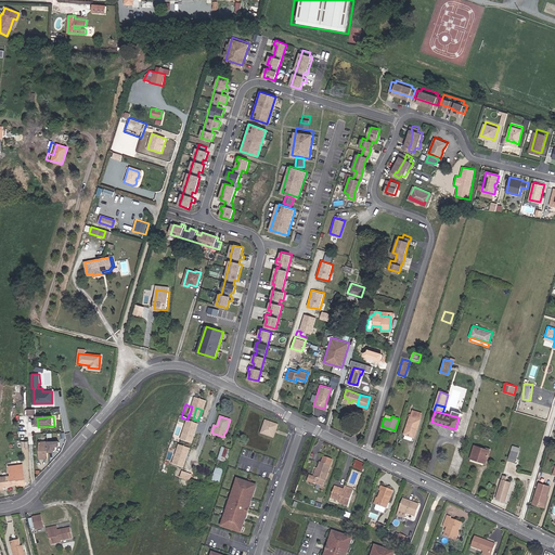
[(420,420),(411,416),(404,434),(413,437),(420,420)]
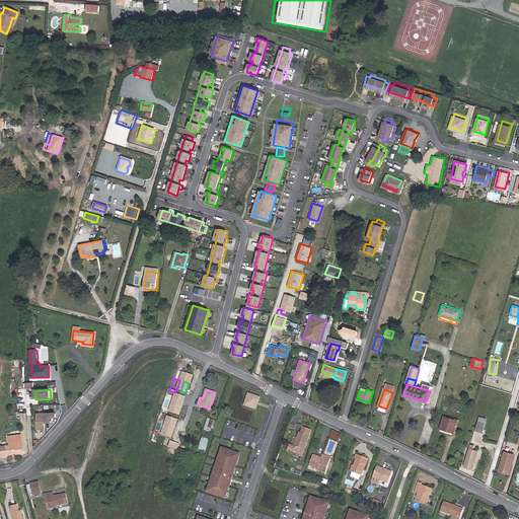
[(174,392),(168,411),(179,415),(186,395),(174,392)]
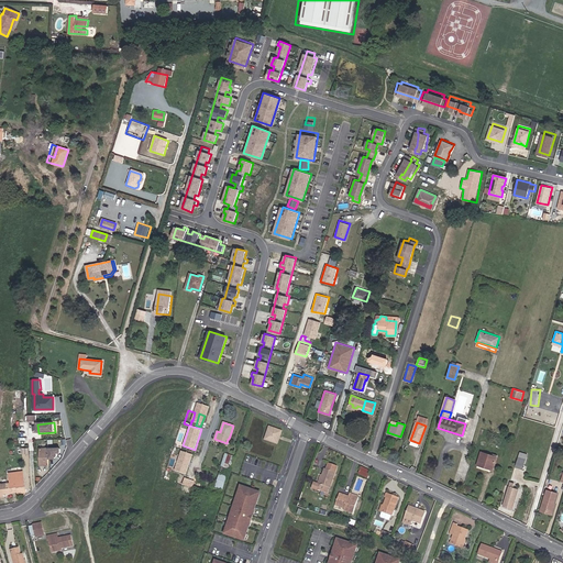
[(278,443),(283,431),(271,428),(267,439),(278,443)]
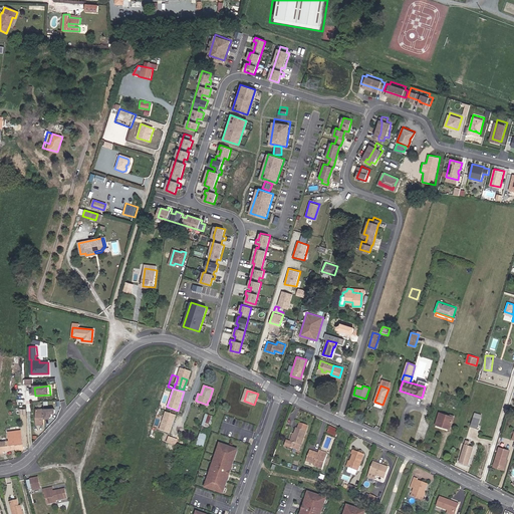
[(170,433),(177,415),(166,411),(159,429),(170,433)]
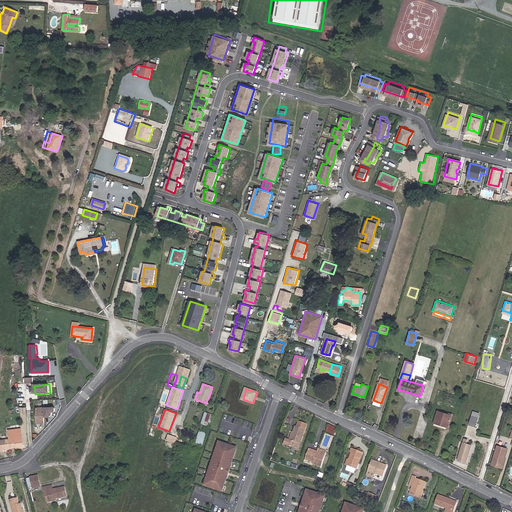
[(448,427),(452,415),(437,410),(433,422),(448,427)]
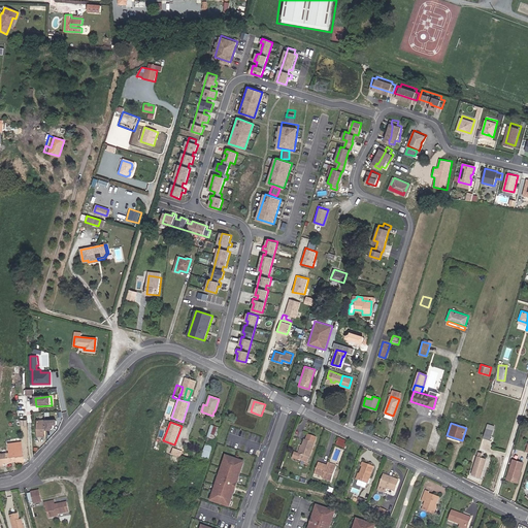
[(45,424),(37,424),(38,439),(46,439),(46,434),(45,424)]
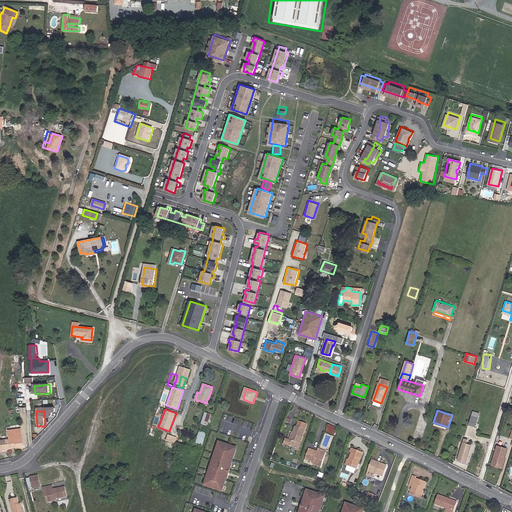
[(55,411),(44,411),(45,421),(50,420),(53,418),(53,415),(55,415),(56,414),(56,411),(55,411)]
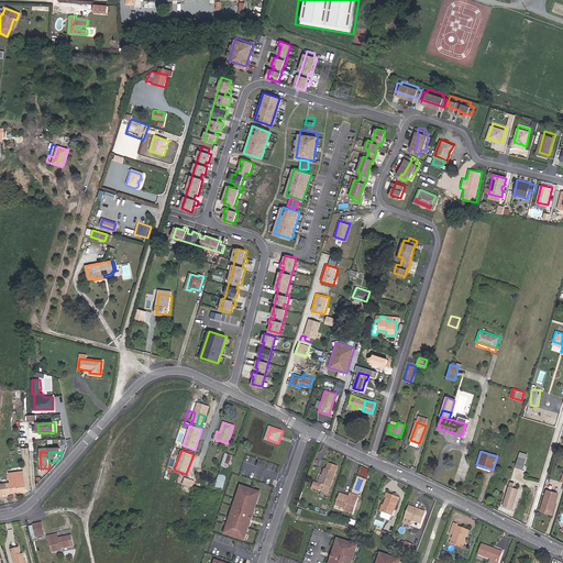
[(235,457),(224,453),(221,465),(232,468),(235,457)]
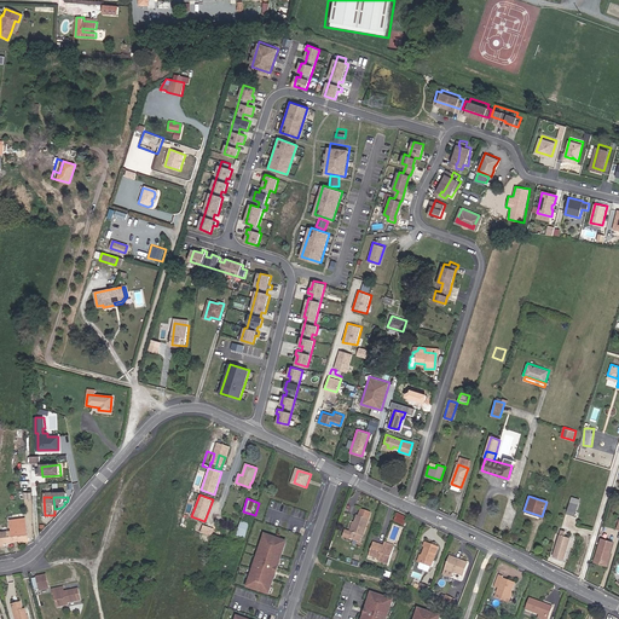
[(574,515),(577,504),(570,502),(567,513),(574,515)]
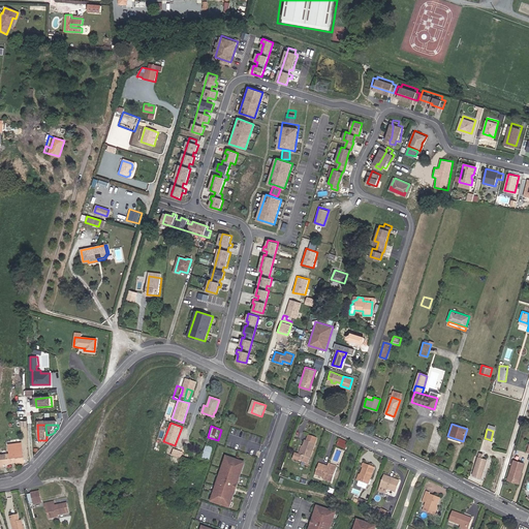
[(301,453),(299,453),(297,452),(294,458),(307,463),(309,458),(310,458),(317,438),(308,435),(306,441),(305,440),(303,446),(301,453)]
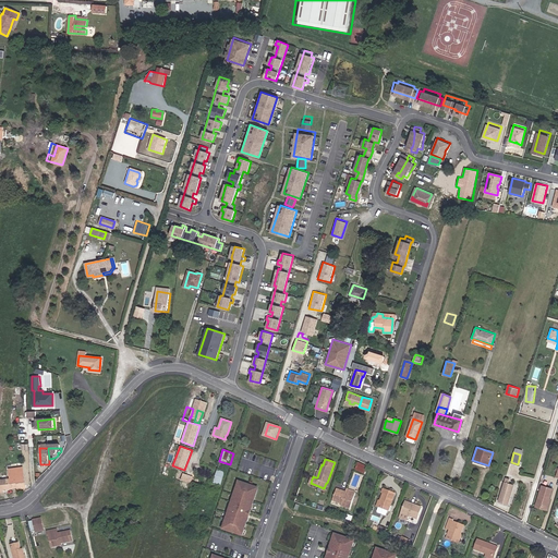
[(367,468),(359,463),(355,470),(364,474),(367,468)]
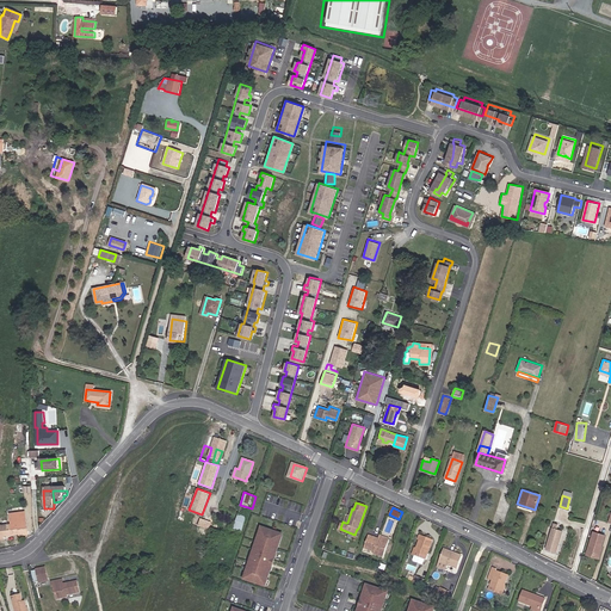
[(16,524),(26,522),(25,513),(12,514),(12,518),(14,518),(16,524)]
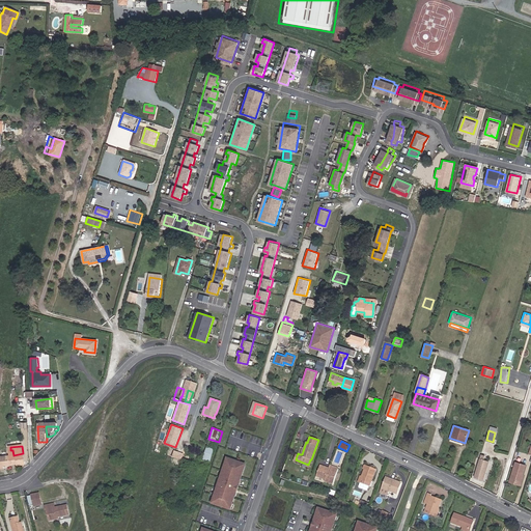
[(216,450),(207,447),(200,468),(208,471),(216,450)]
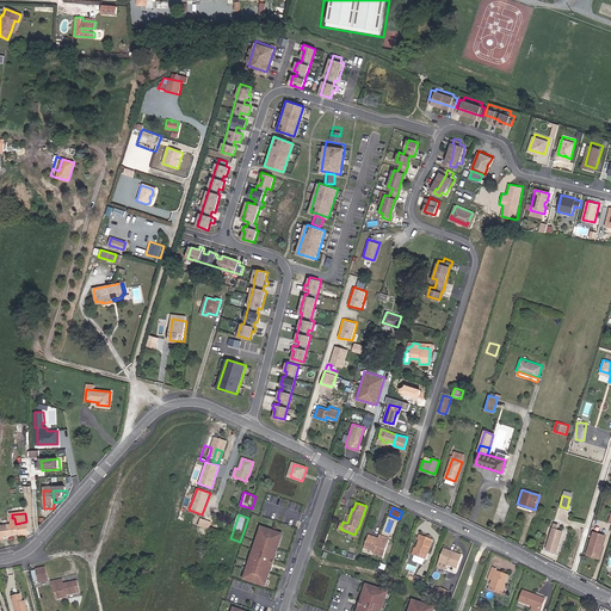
[(13,530),(14,534),(18,534),(19,535),(28,534),(26,522),(16,524),(7,525),(7,530),(13,530)]
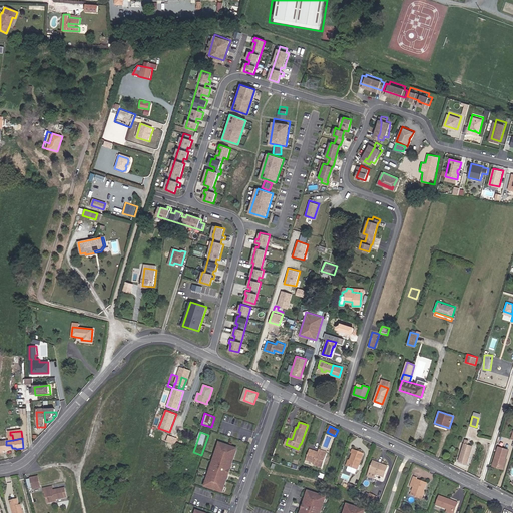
[(9,448),(12,448),(11,445),(6,445),(6,441),(5,439),(0,439),(0,451),(5,451),(4,449),(9,448)]
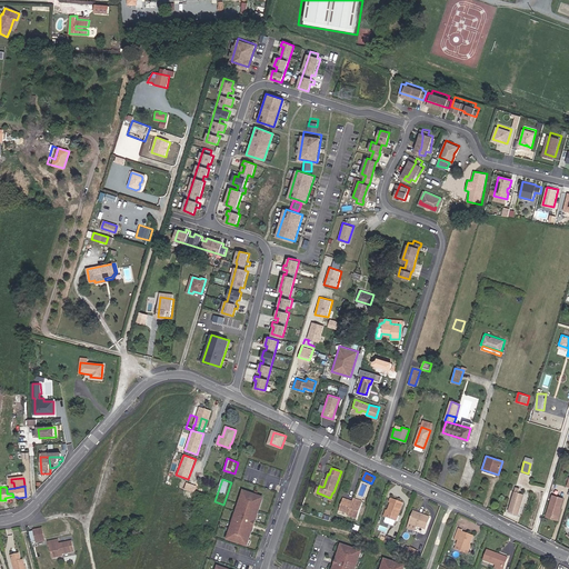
[(515,487),(508,510),(518,513),(523,495),(518,492),(519,488),(515,487)]
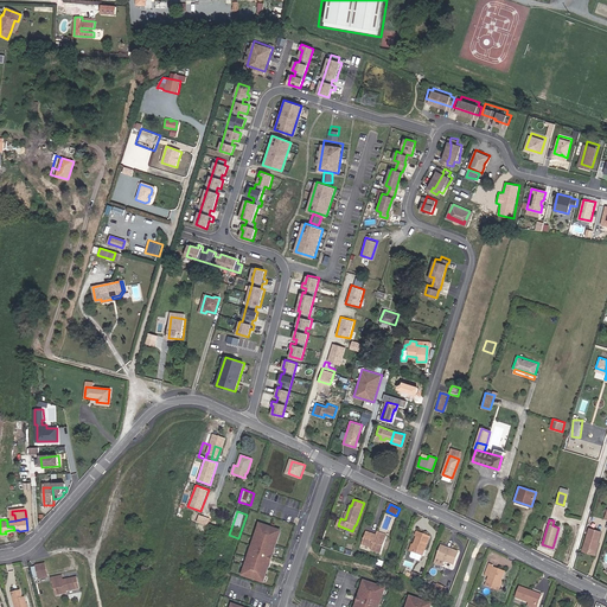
[(275,551),(280,537),(279,537),(280,531),(262,524),(244,575),(264,582),(269,568),(268,568),(274,550),(275,551)]
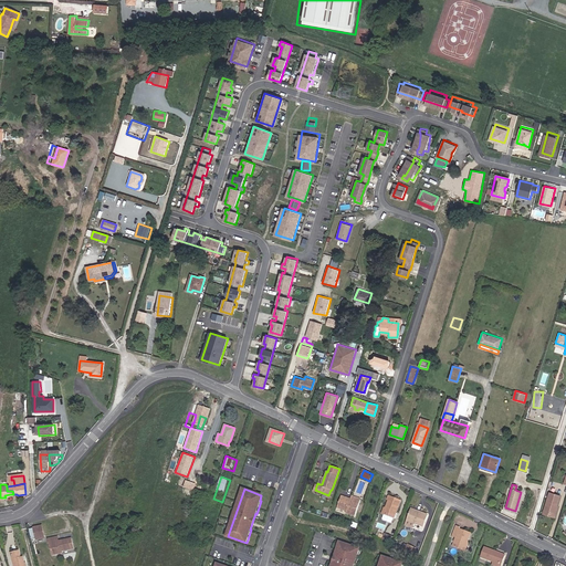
[(551,493),(545,511),(556,515),(559,505),(558,504),(562,496),(551,493)]
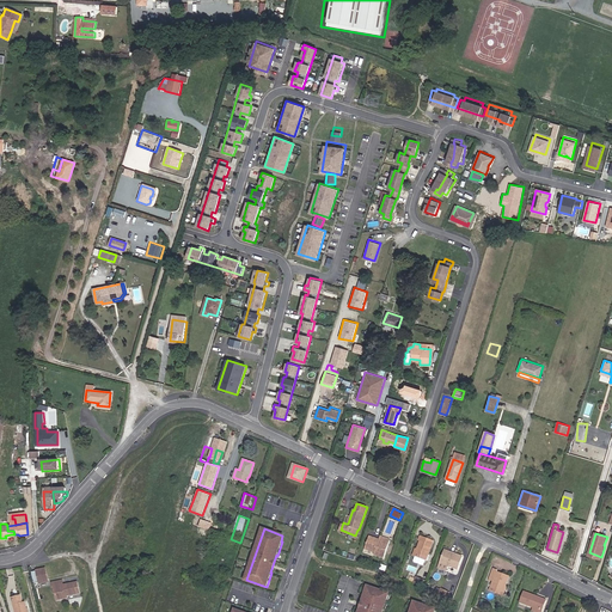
[(373,538),(369,550),(374,552),(374,554),(384,557),(390,539),(380,537),(379,539),(373,538)]
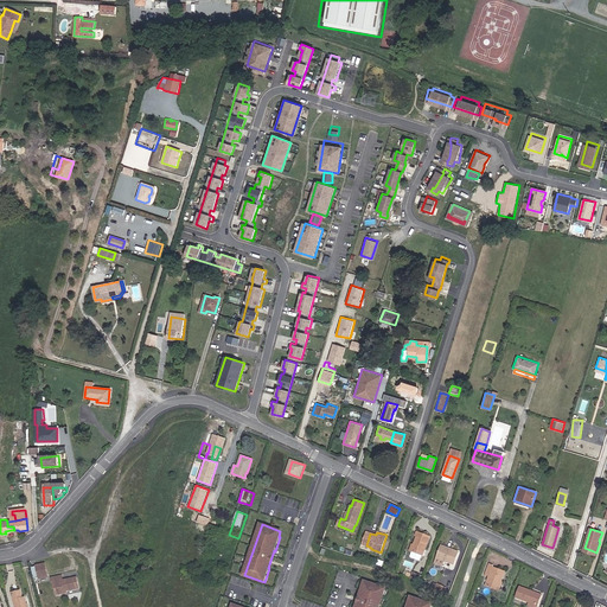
[(430,536),(419,532),(411,551),(410,555),(411,556),(419,560),(420,560),(422,555),(423,555),(425,555),(427,550),(425,549),(430,536)]
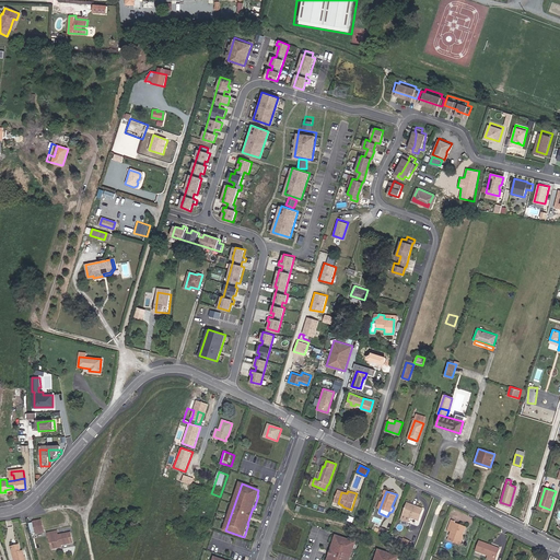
[(422,510),(407,503),(400,520),(408,522),(409,517),(419,521),(422,510)]
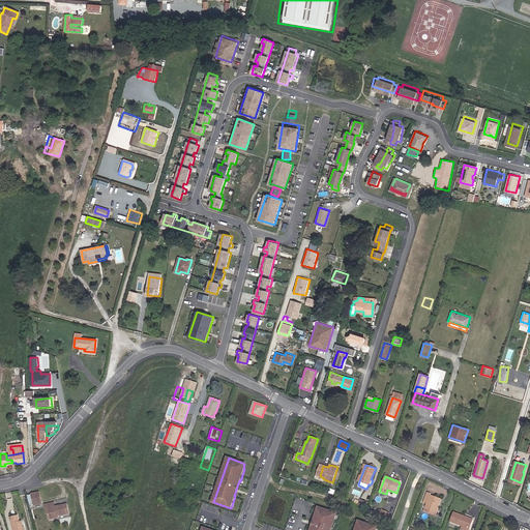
[(435,514),(437,507),(440,499),(430,495),(431,493),(427,492),(423,502),(427,503),(424,510),(435,514)]
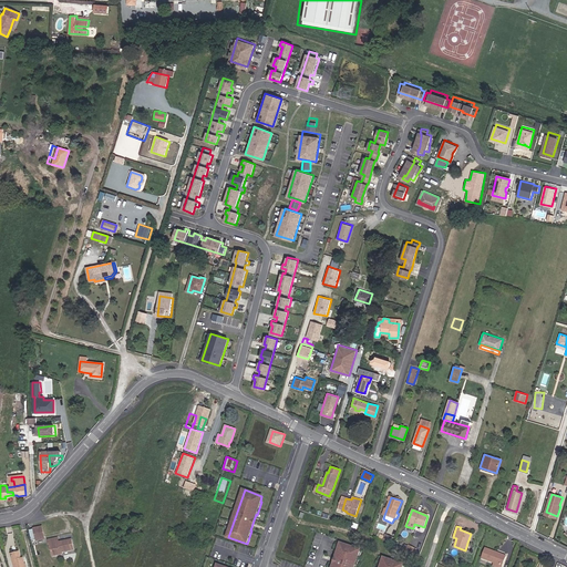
[(34,528),(37,540),(44,538),(42,527),(34,528)]
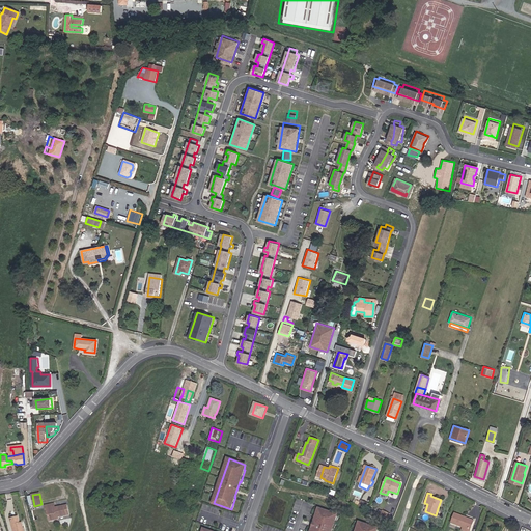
[(367,509),(369,503),(365,502),(362,501),(360,507),(367,509)]
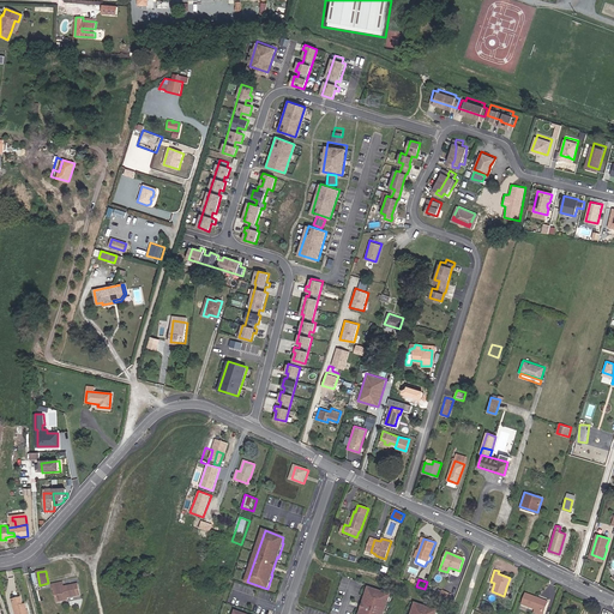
[(54,589),(55,594),(58,602),(66,600),(66,599),(68,597),(79,595),(77,584),(64,588),(62,582),(50,584),(52,590),(54,589)]
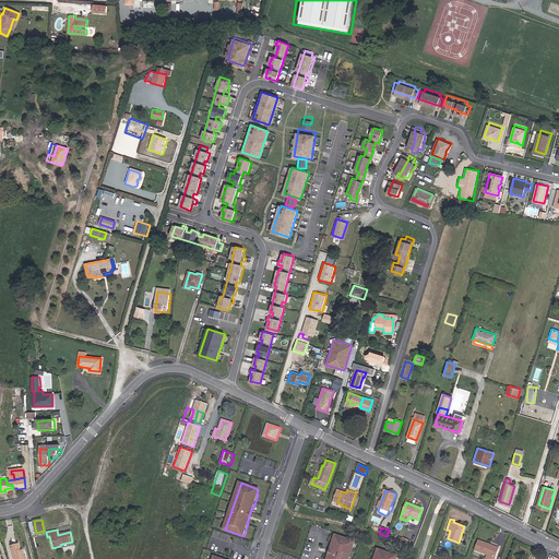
[(349,558),(355,544),(336,537),(331,551),(335,552),(334,555),(332,554),(331,558),(329,557),(328,558),(349,558)]
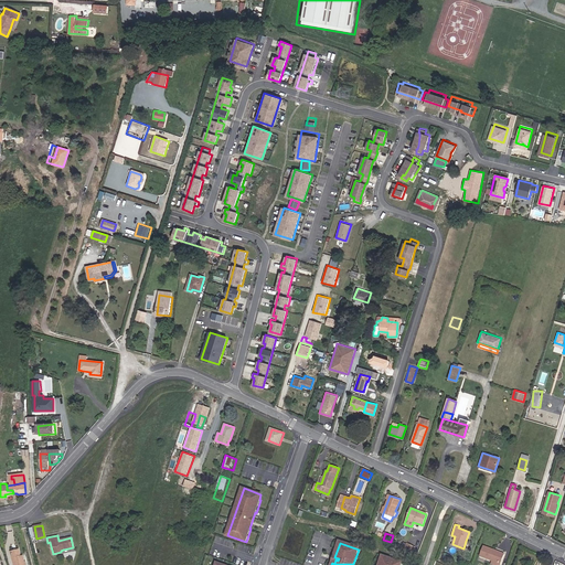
[(497,550),(484,545),(480,556),(492,561),(492,564),(494,564),(499,564),(503,554),(497,551),(497,550)]
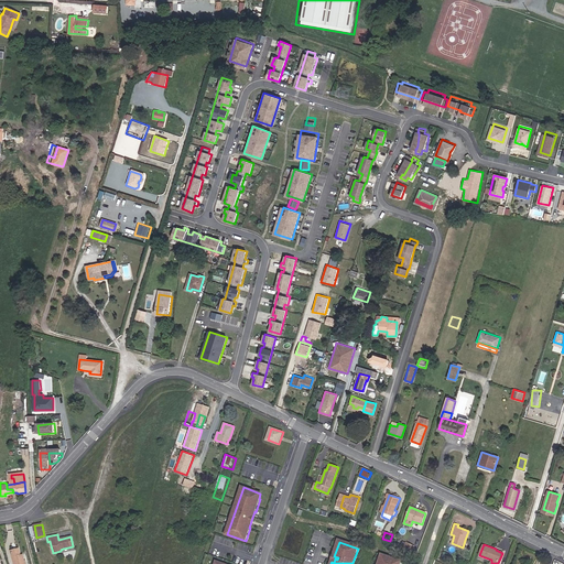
[(11,551),(14,563),(24,563),(22,555),(20,555),(18,549),(11,551)]
